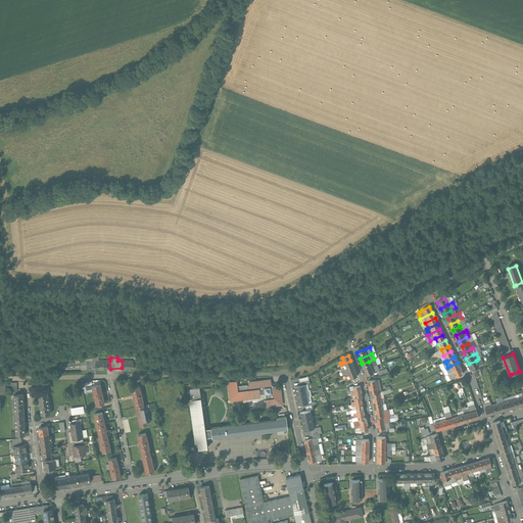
[(81,370),(95,369),(95,361),(81,362),(81,370)]
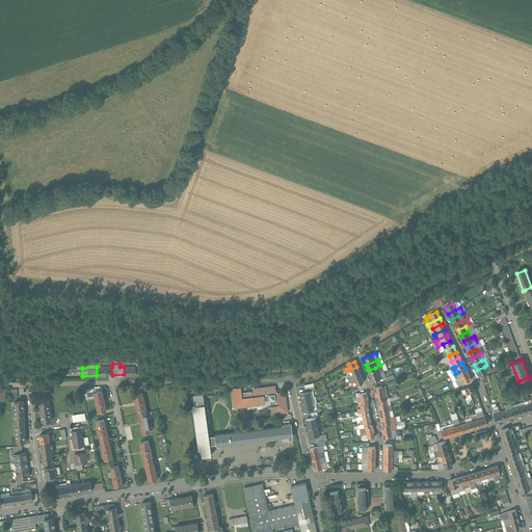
[(109,367),(97,367),(97,375),(109,375),(109,367)]
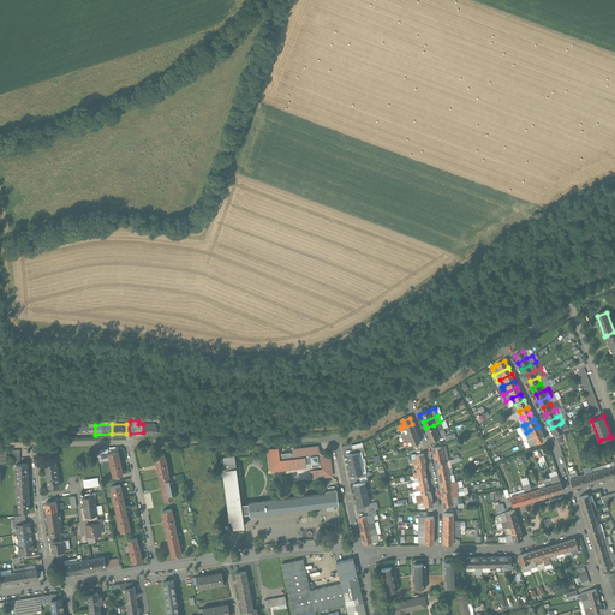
[(560,424),(551,428),(554,435),(562,430),(560,424)]
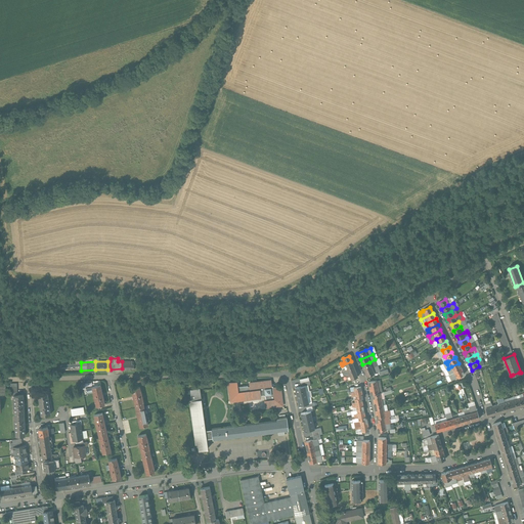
[(369,362),(362,364),(364,370),(372,367),(369,362)]
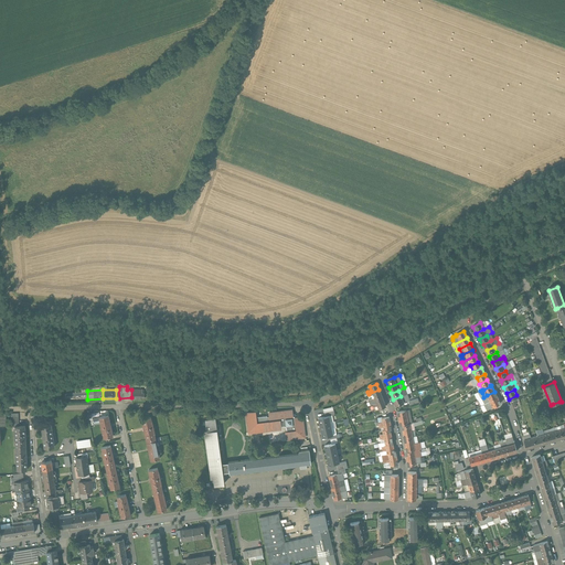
[(494,392),(487,395),(488,397),(484,400),(487,403),(490,402),(498,397),(494,392)]
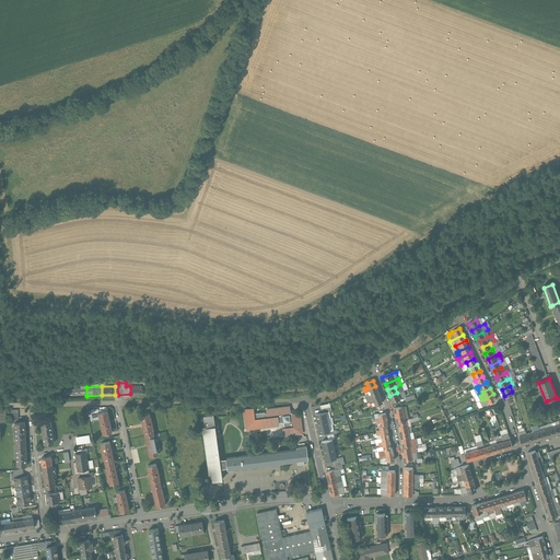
[(397,393),(389,396),(392,403),(400,399),(399,398),(406,396),(404,391),(397,393)]
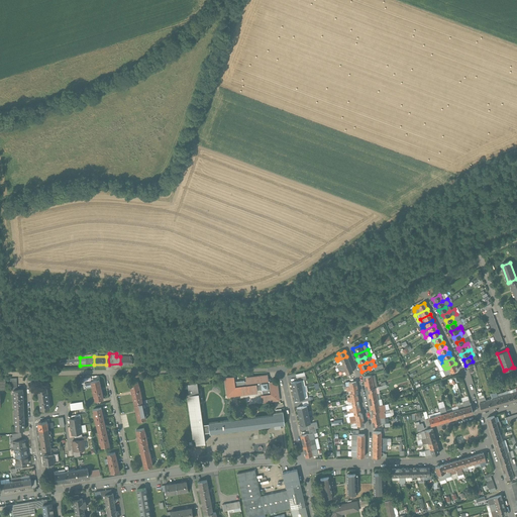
[(342,365),(337,367),(339,372),(341,371),(350,367),(348,362),(342,365)]
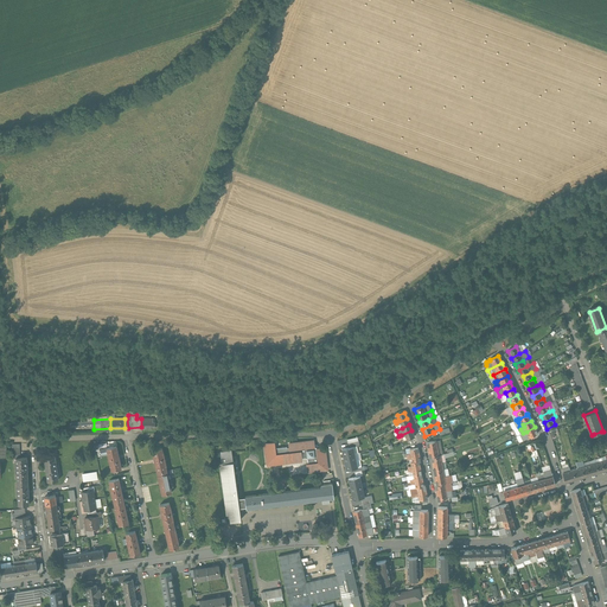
[(535,427),(526,432),(523,433),(526,440),(537,434),(535,427)]
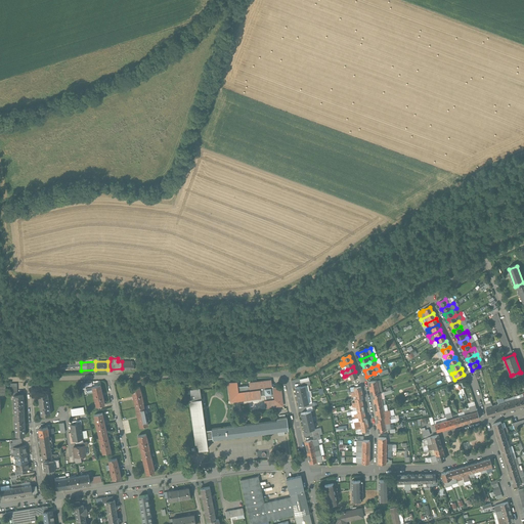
[(355,372),(346,376),(347,378),(348,380),(351,379),(351,380),(358,377),(355,372)]
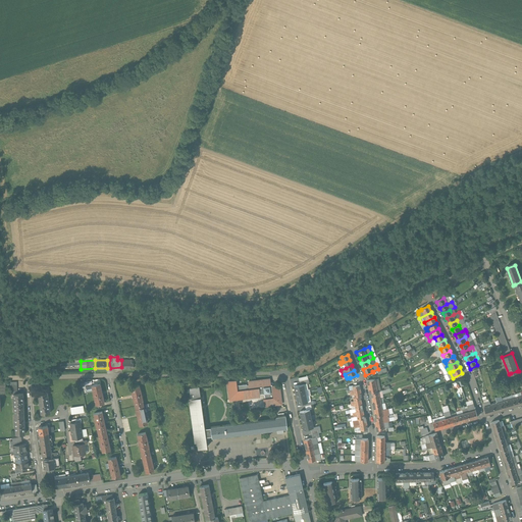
[(270,380),(249,382),(249,385),(247,386),(247,384),(237,386),(237,381),(227,382),(228,390),(229,390),(230,396),(229,396),(230,401),(260,397),(260,396),(263,395),(264,396),(265,400),(264,400),(265,407),(277,405),(277,404),(281,404),(279,385),(274,386),(274,384),(272,383),(270,383),(270,380)]
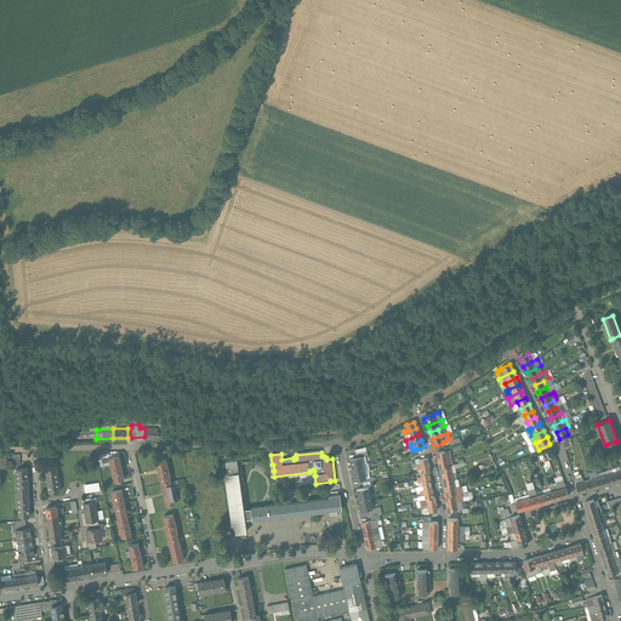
[(119,457),(109,459),(110,465),(113,477),(114,482),(124,480),(119,457)]
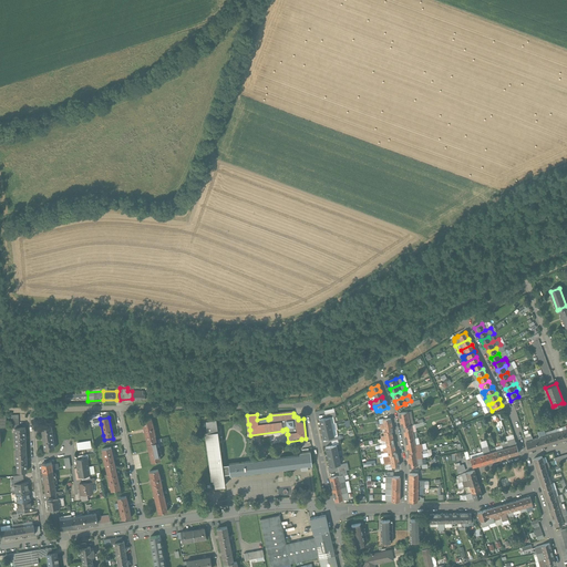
[(326,419),(319,421),(320,426),(331,424),(330,418),(326,419)]
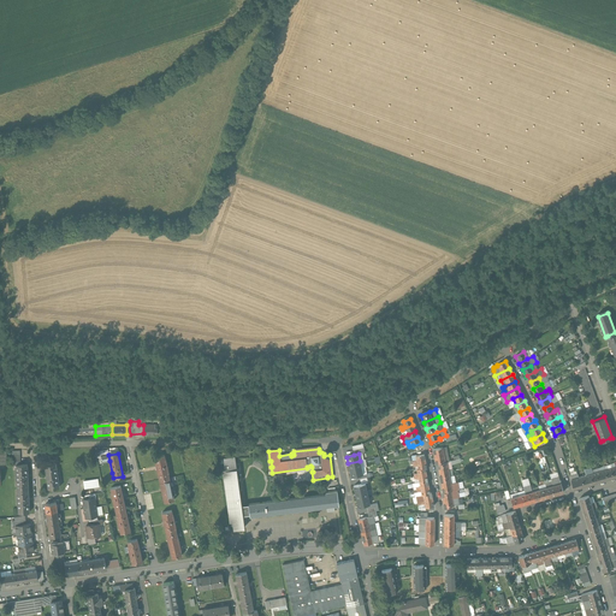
[(164,455),(154,457),(159,480),(170,478),(169,473),(166,460),(165,461),(164,455)]
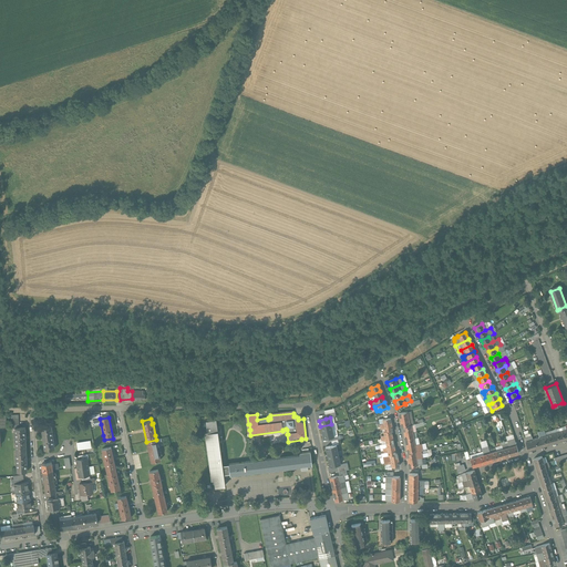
[(302,455),(229,464),(222,465),(216,420),(206,422),(209,442),(206,442),(212,480),(214,480),(215,487),(225,486),(223,475),(229,474),(230,476),(230,475),(301,466),(301,470),(308,468),(308,466),(312,465),(310,452),(302,453),(302,455)]
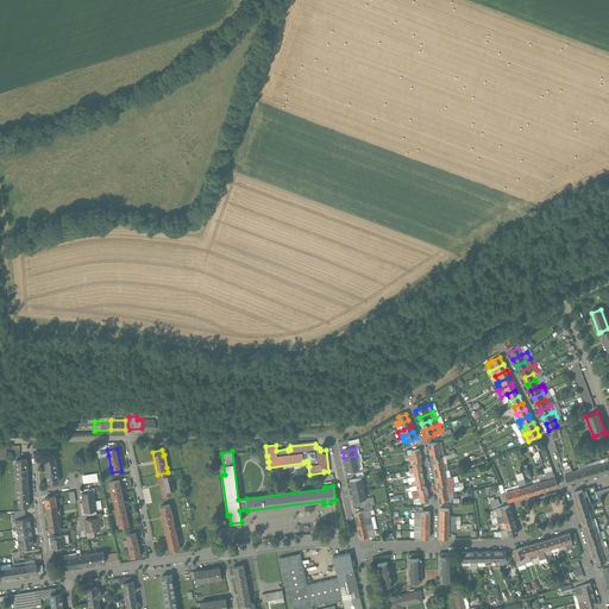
[(440,458),(433,459),(434,466),(443,464),(447,464),(446,459),(445,456),(440,457),(440,458)]
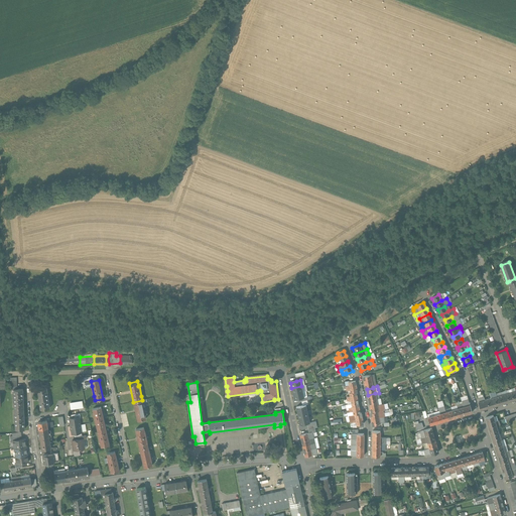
[(46,388),(37,390),(40,409),(49,408),(46,388)]
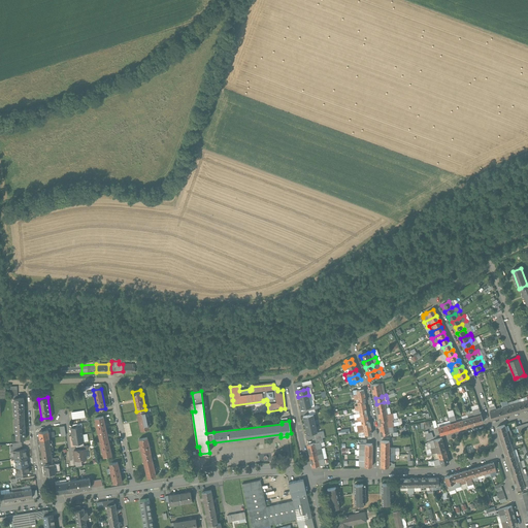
[(18,399),(13,399),(15,439),(25,438),(23,398),(18,399)]
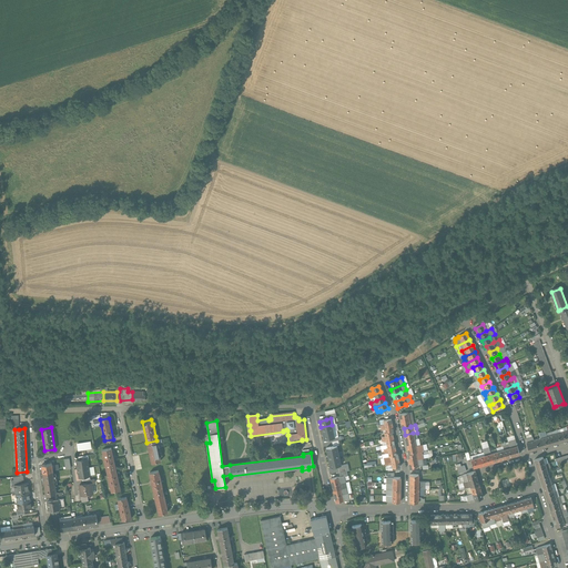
[(333,432),(323,434),(324,440),(331,438),(335,438),(333,432)]
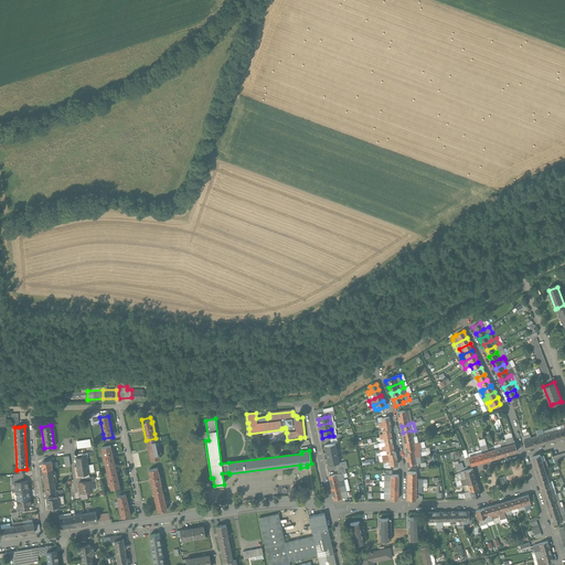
[(550,429),(543,432),(544,435),(546,443),(553,441),(551,433),(550,429)]
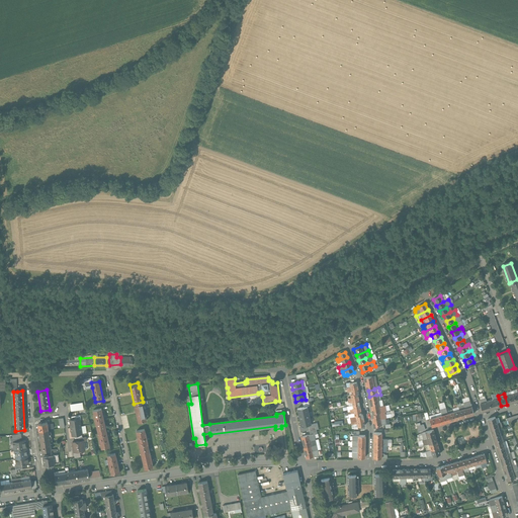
[(505,397),(507,405),(513,403),(511,395),(505,397)]
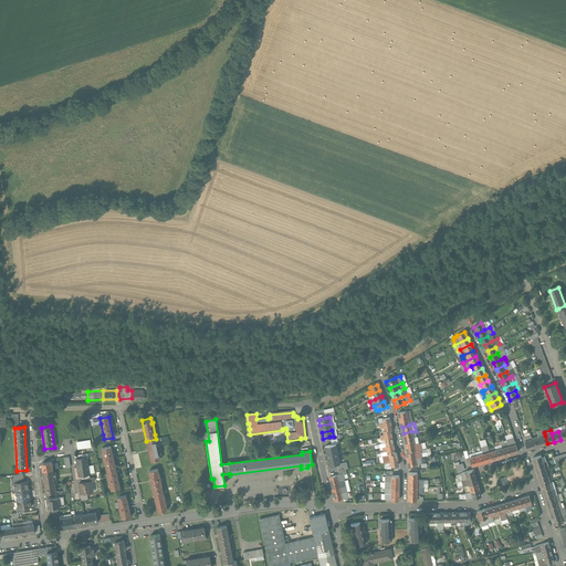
[(531,436),(524,438),(525,441),(524,441),(527,450),(534,448),(532,439),(531,436)]
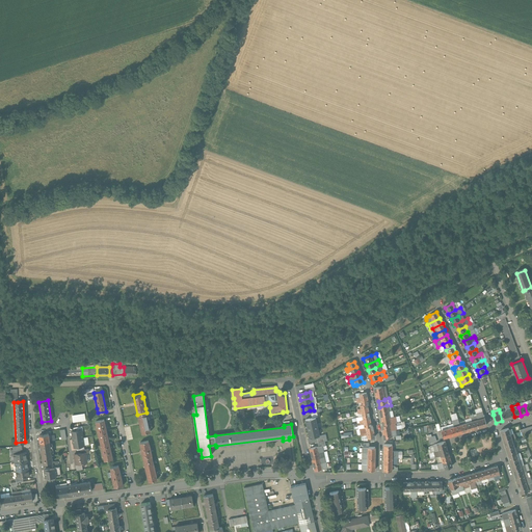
[(512,409),(506,410),(508,419),(514,417),(512,409)]
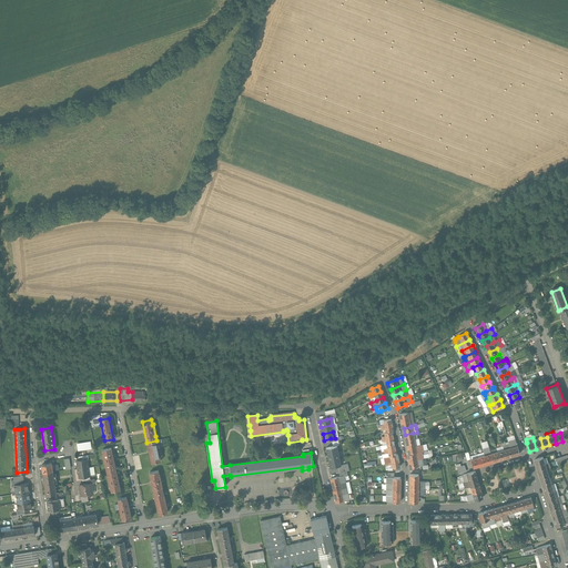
[(534,440),(536,449),(543,447),(540,438),(534,440)]
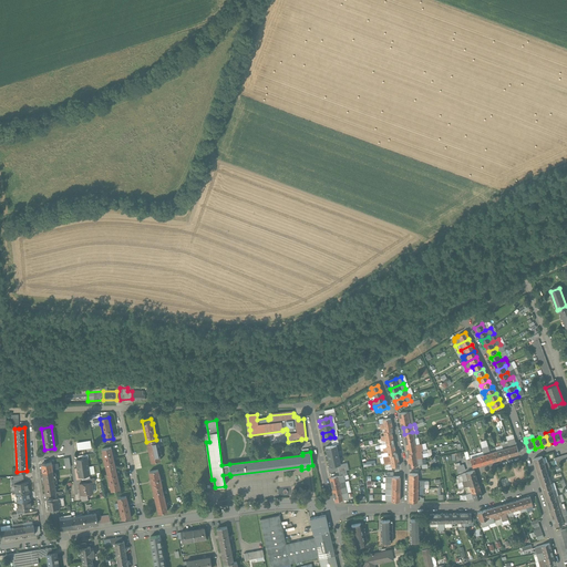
[(156,440),(146,442),(152,463),(161,461),(160,455),(157,444),(156,444),(156,440)]
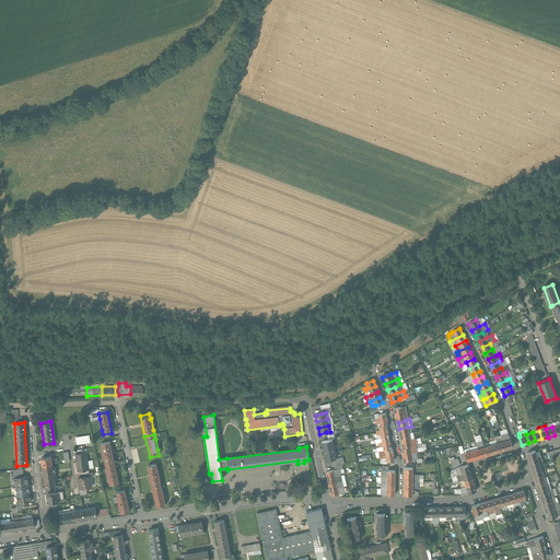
[(509,436),(502,439),(503,442),(505,450),(512,447),(510,440),(509,436)]
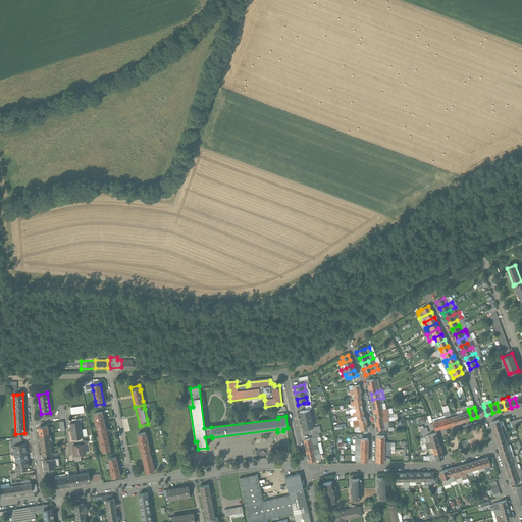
[(382,410),(374,412),(375,417),(375,418),(382,416),(382,417),(383,416),(387,416),(388,415),(387,409),(382,410)]
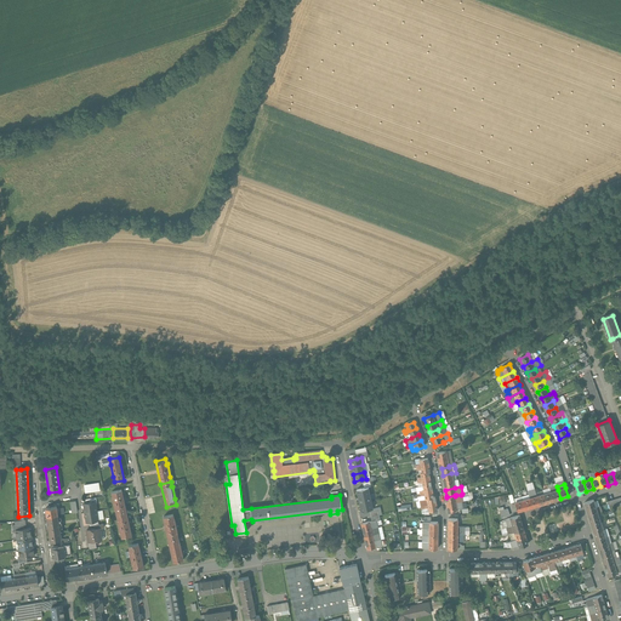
[(557,486),(550,488),(551,491),(553,501),(560,499),(558,490),(557,490),(557,486)]
